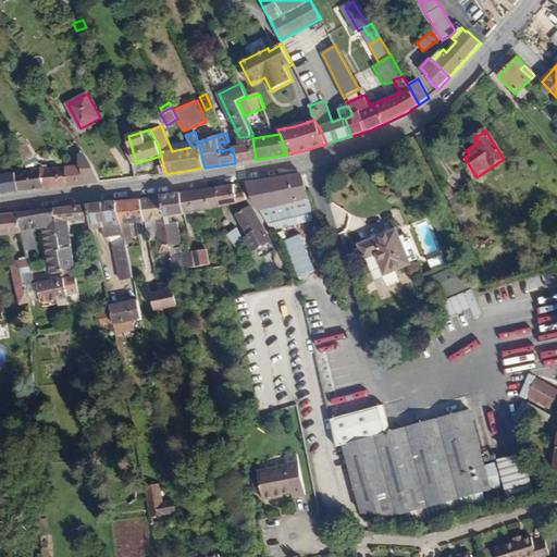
[(252,138),(252,136),(239,137),(240,146),(243,161),(256,160),(252,138)]
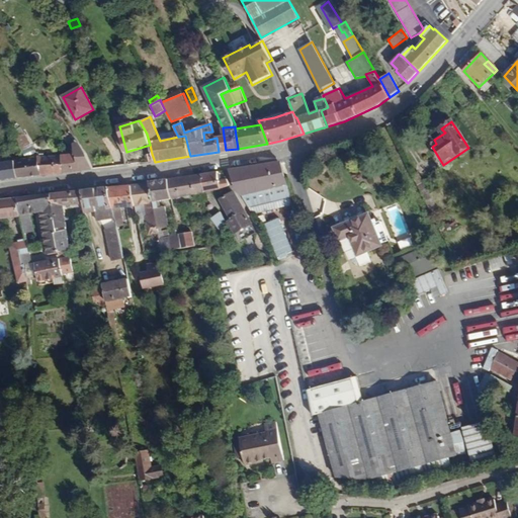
[(434,140),(445,133),(441,128),(431,136),(434,140)]
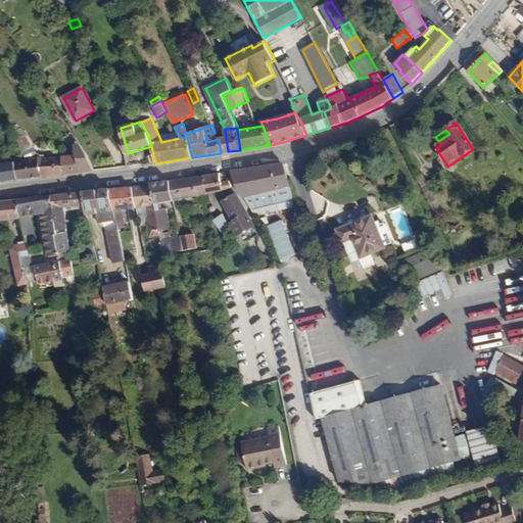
[(180,138),(177,132),(158,135),(161,142),(180,138)]
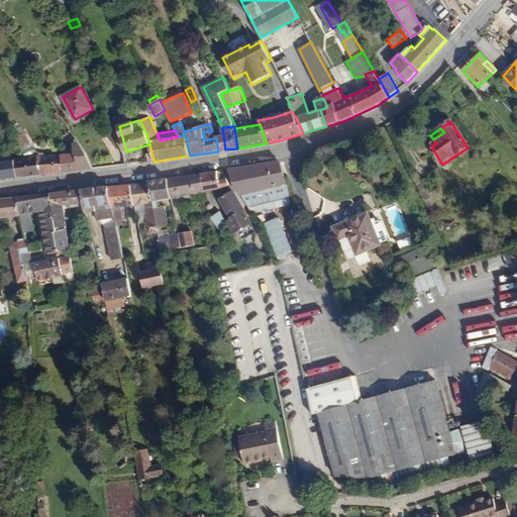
[(204,140),(216,137),(216,136),(215,130),(212,131),(203,132),(204,140)]
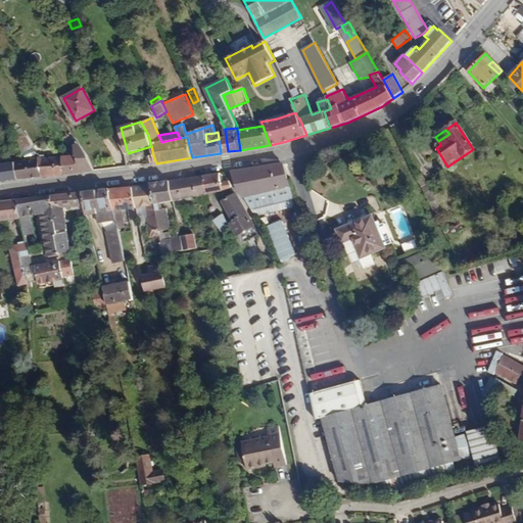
[(38,154),(25,134),(16,140),(28,157),(38,154)]
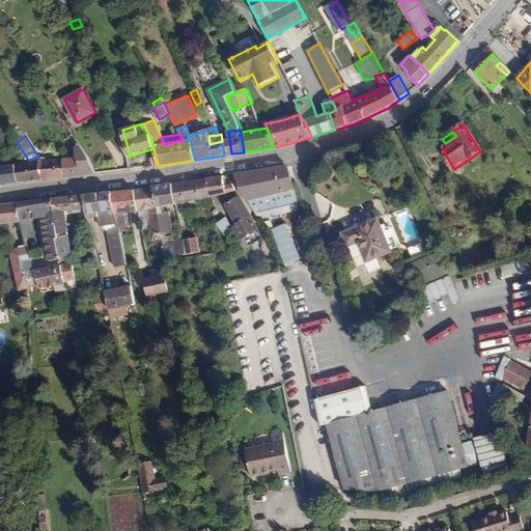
[(231,154),(229,139),(222,140),(222,141),(224,156),(231,154)]
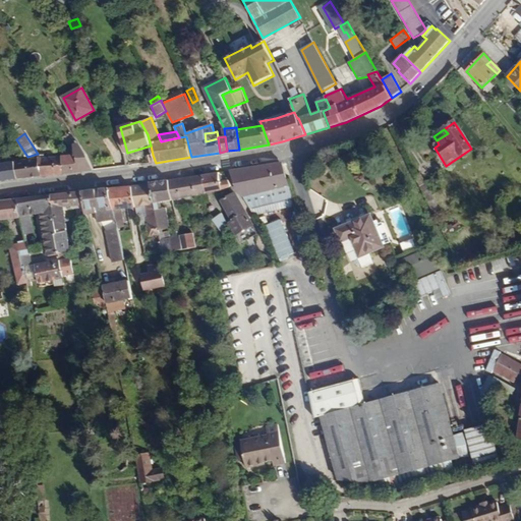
[(95,170),(79,141),(74,145),(75,155),(62,156),(64,174),(95,170)]
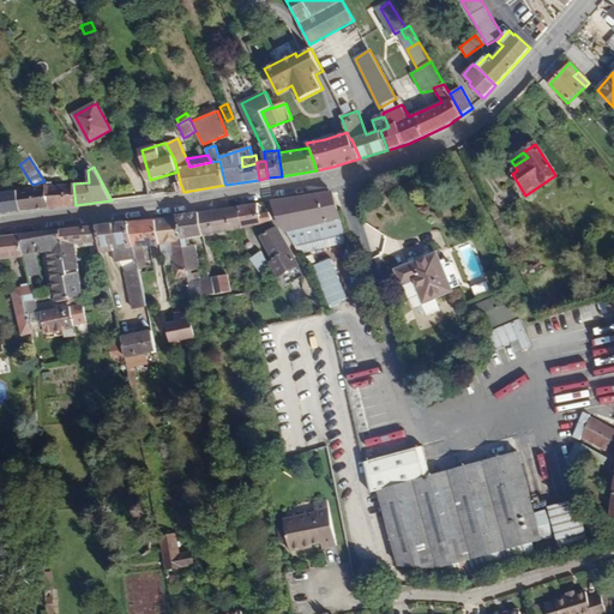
[(76,205),(73,184),(46,186),(48,208),(76,205)]
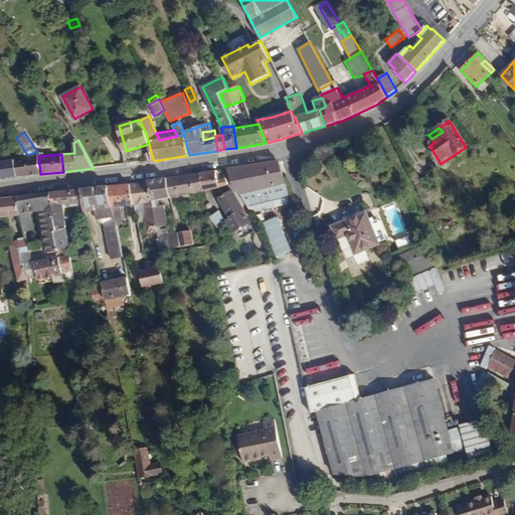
[(40,174),(38,156),(14,160),(17,177),(40,174)]
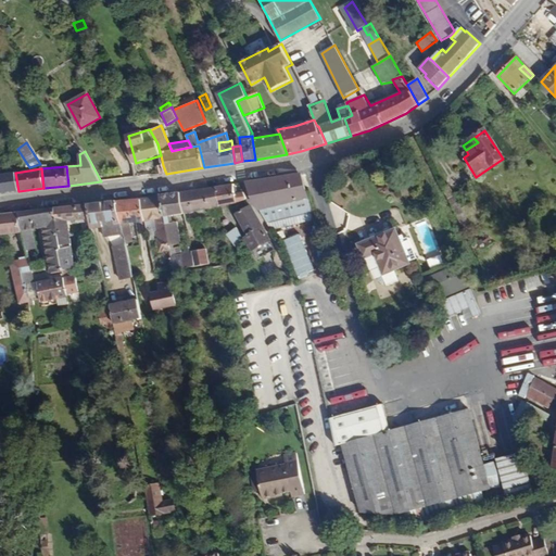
[(0,193),(19,191),(15,173),(0,175),(0,193)]
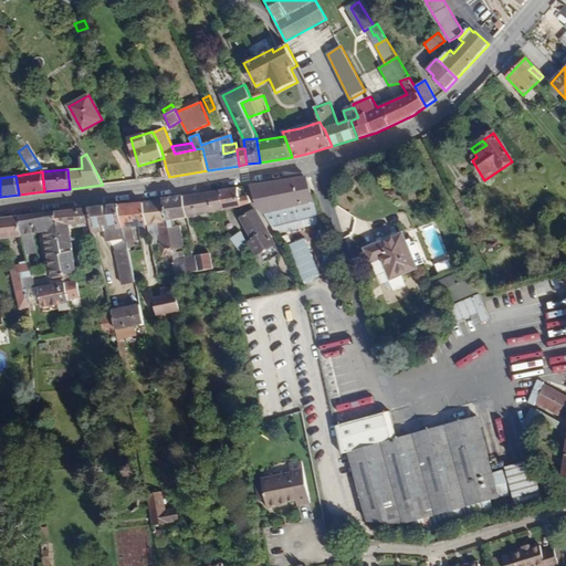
[(316,216),(306,177),(251,185),(264,213),(272,226),(316,216)]
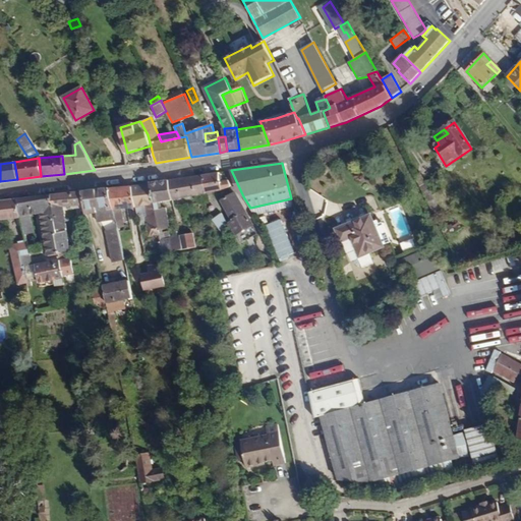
[(231,186),(226,176),(225,177),(225,180),(220,181),(219,173),(201,175),(206,194),(222,191),(231,186)]
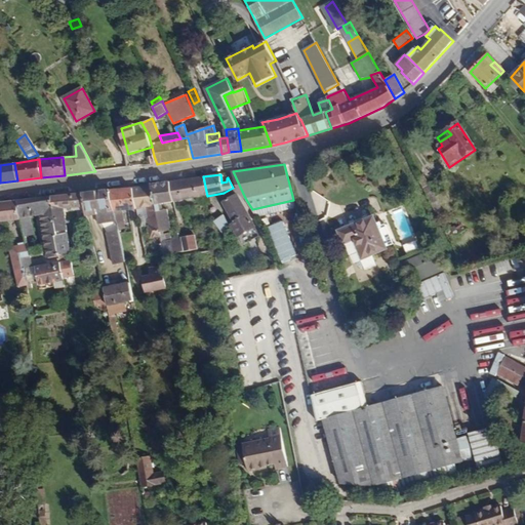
[(207,196),(203,176),(170,182),(174,202),(207,196)]
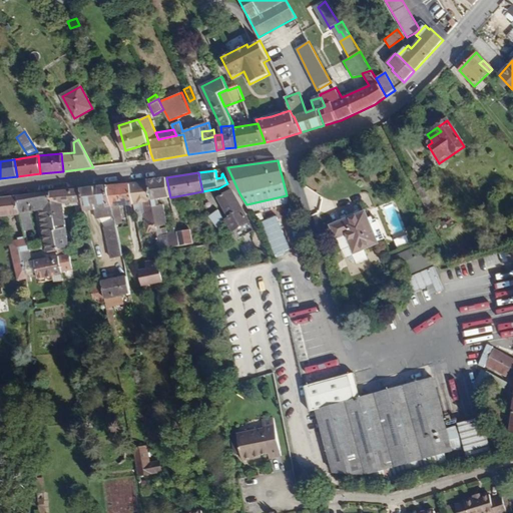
[(170,197),(166,177),(147,179),(147,181),(155,228),(167,225),(163,204),(159,205),(158,199),(170,197)]
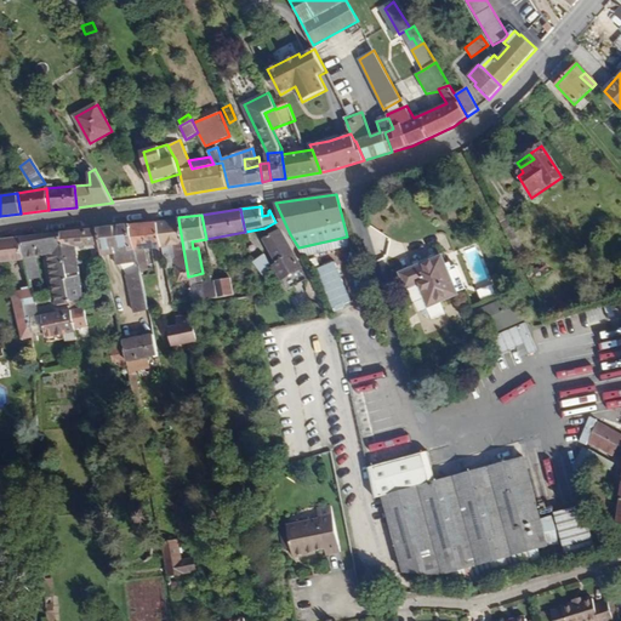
[(188,277),(178,220),(157,222),(161,248),(174,245),(176,258),(172,260),(177,283),(189,280),(188,277)]
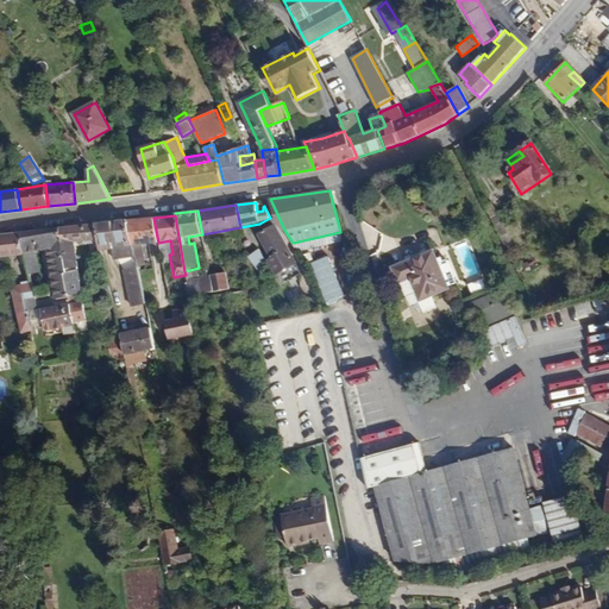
[(513,243),(498,217),(490,220),(503,248),(513,243)]
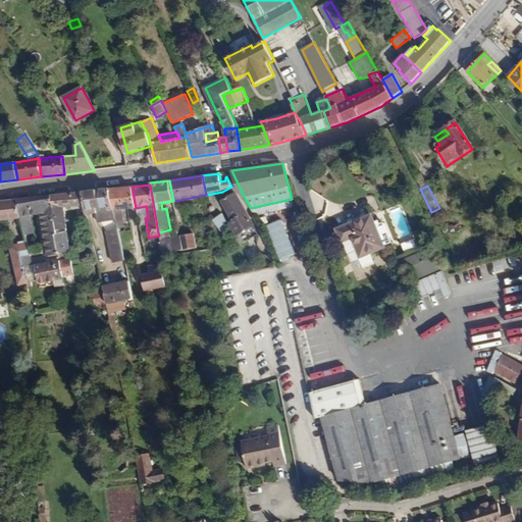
[(136,208),(132,187),(109,189),(115,219),(123,218),(121,209),(136,208)]
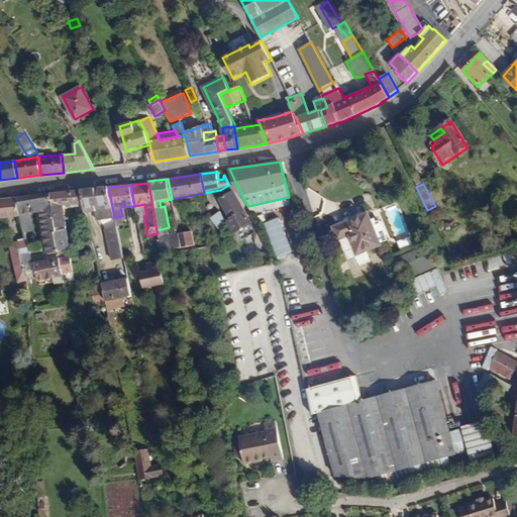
[(114,217),(108,187),(81,190),(83,203),(83,207),(84,213),(95,211),(97,220),(114,217)]
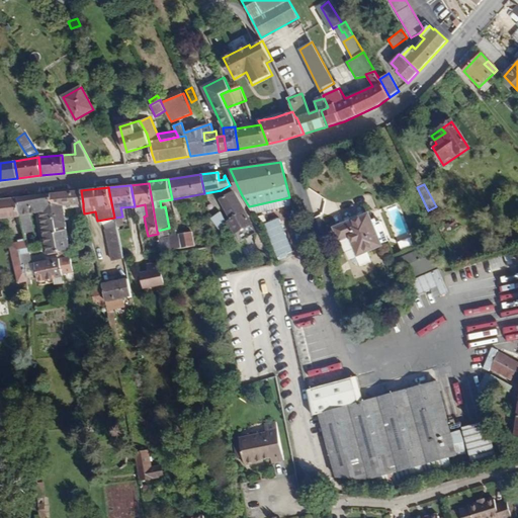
[(83,203),(81,190),(72,191),(74,204),(83,203)]
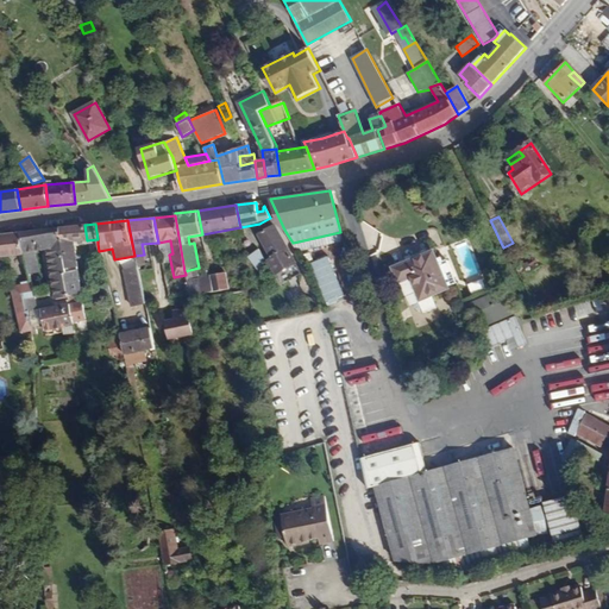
[(87,240),(85,225),(60,228),(66,278),(70,277),(69,269),(79,268),(75,245),(75,242),(87,240)]
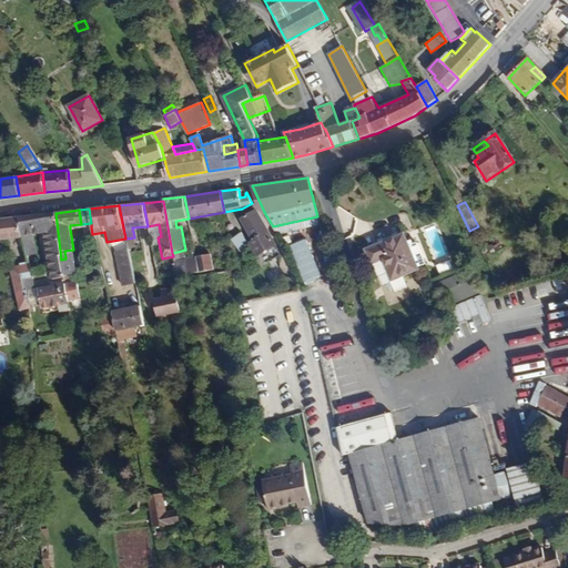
[(267,231),(256,211),(241,220),(245,226),(245,232),(249,236),(250,236),(253,241),(267,231)]
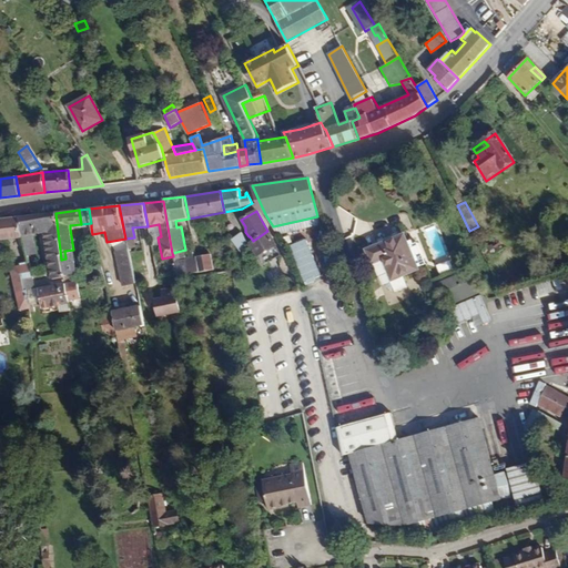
[(61,260),(56,213),(18,217),(23,236),(28,256),(36,253),(31,235),(42,234),(50,277),(63,275),(61,260)]
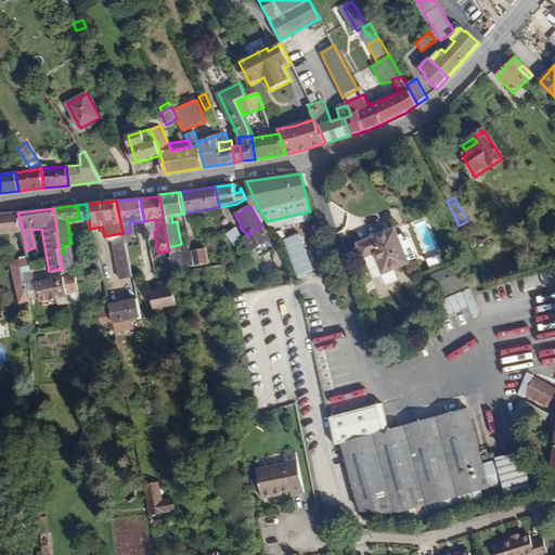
[(272,230),(313,221),(310,211),(267,221),(272,230)]
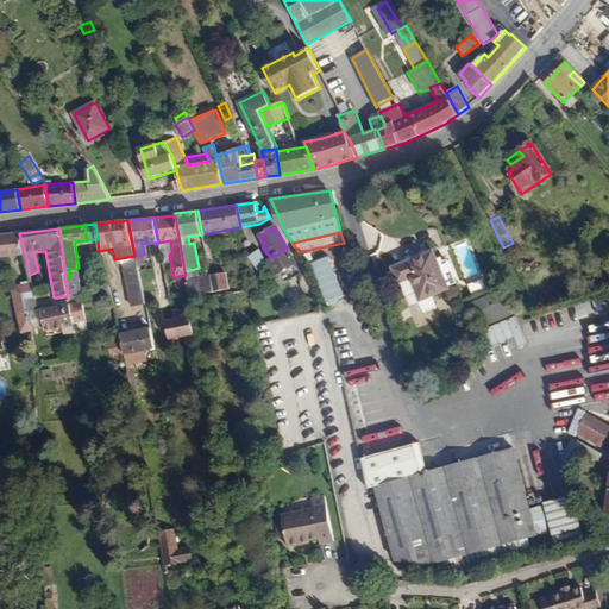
[(0,257),(25,253),(19,233),(0,234),(0,257)]
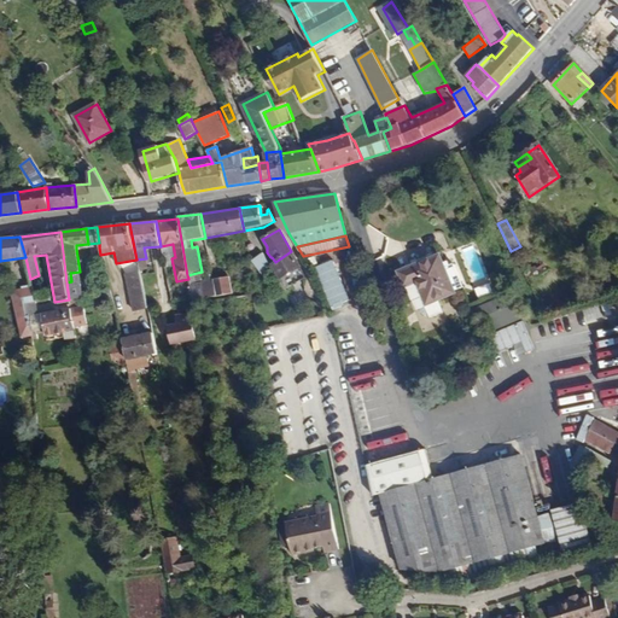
[(301,268),(291,251),(275,262),(273,263),(272,264),(281,280),(301,268)]
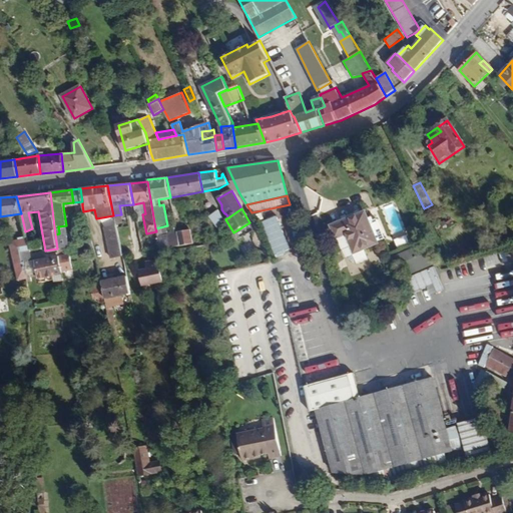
[(216,228),(223,219),(217,209),(208,216),(216,228)]
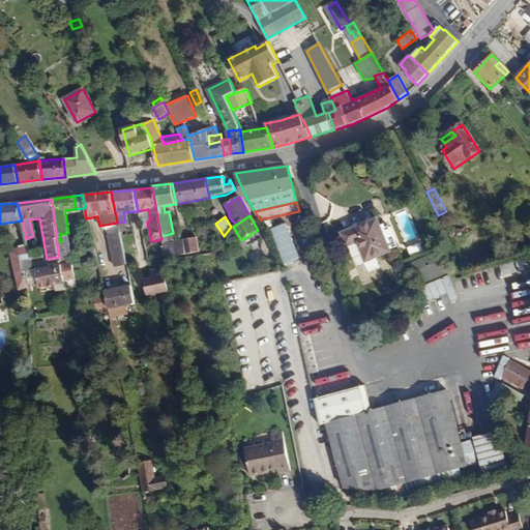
[(389,251),(377,219),(342,233),(347,244),(358,240),(365,261),(375,257),(389,251)]
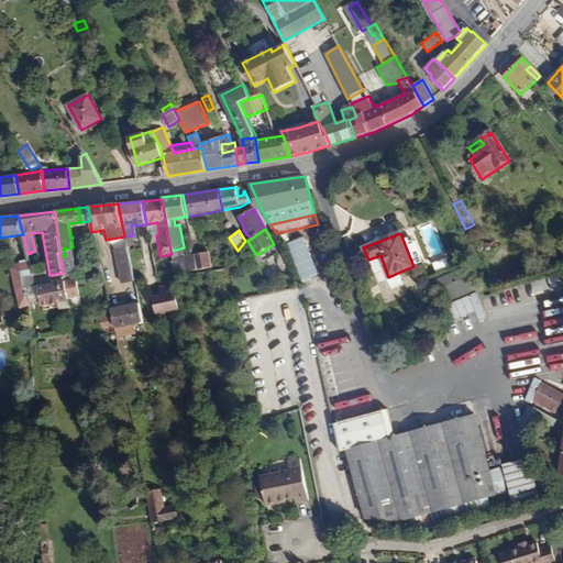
[(135,244),(133,235),(124,236),(127,245),(135,244)]
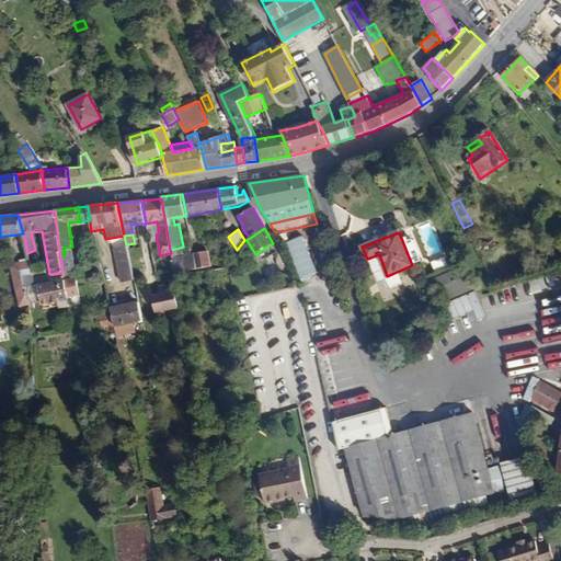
[(302,235),(285,241),(300,281),(318,273),(302,235)]
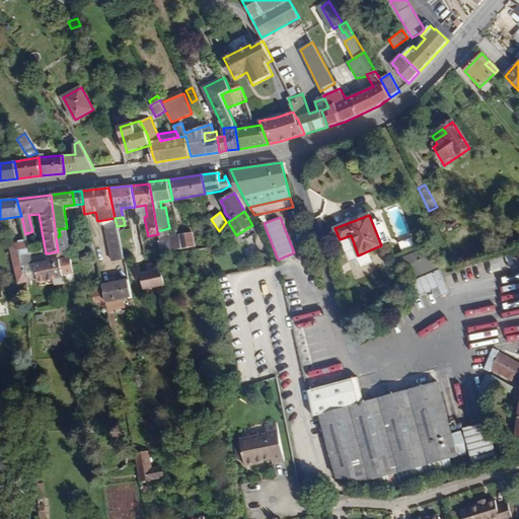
[(69,250),(67,228),(59,229),(60,236),(56,237),(58,251),(69,250)]
